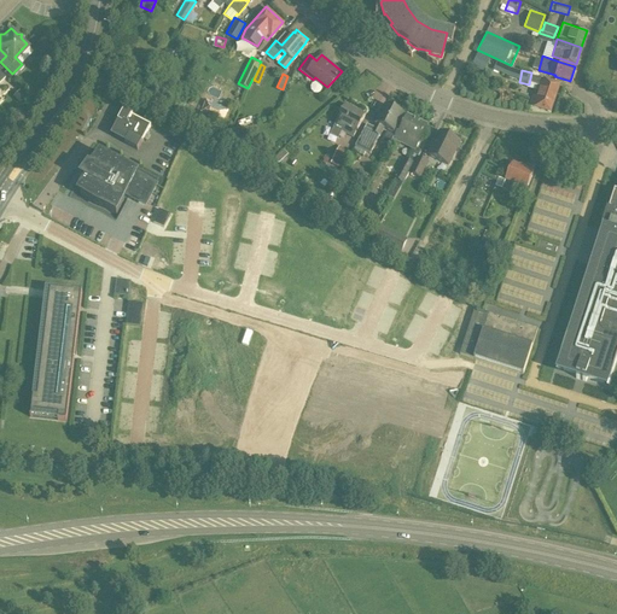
[(217,75),(204,93),(216,103),(230,83),(217,75)]
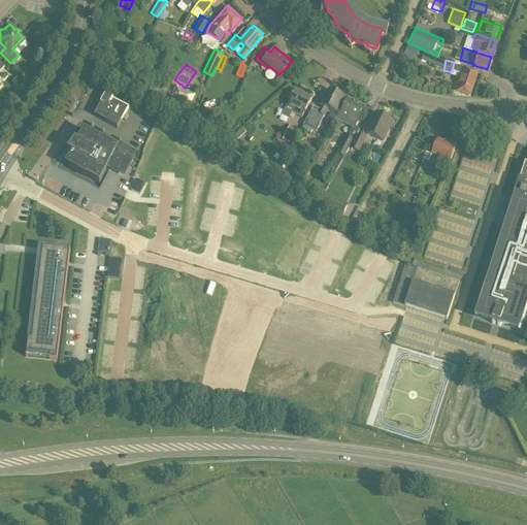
[(469,94),(478,71),(460,65),(453,88),(469,94)]
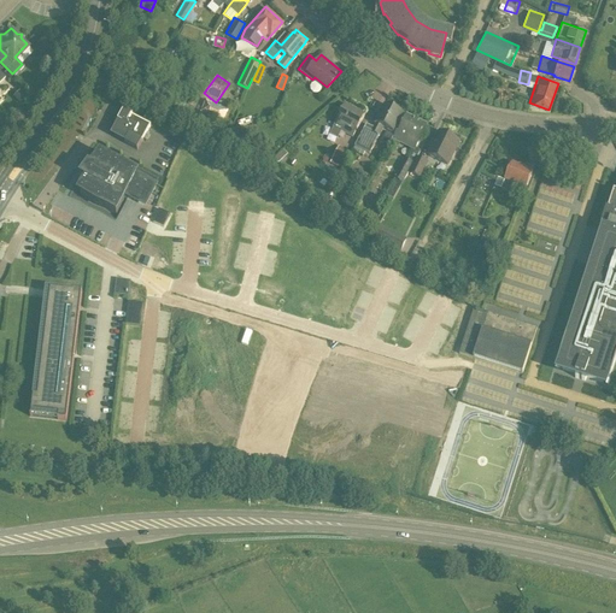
[(351,135),(364,112),(344,102),(328,131),(335,134),(338,128),(351,135)]
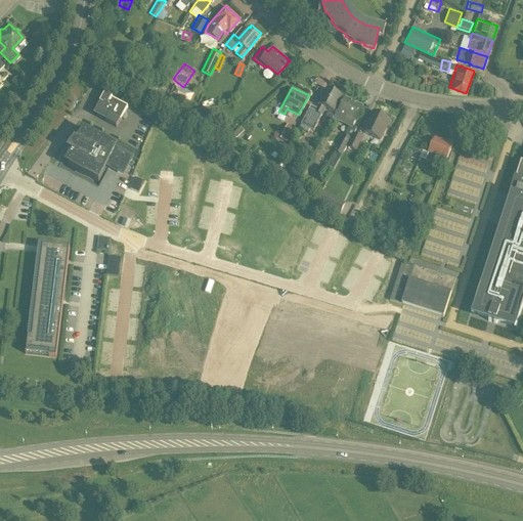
[(334,111),(342,95),(325,87),(314,110),(308,106),(299,126),(303,128),(305,125),(313,129),(320,114),(321,114),(325,106),(334,111)]
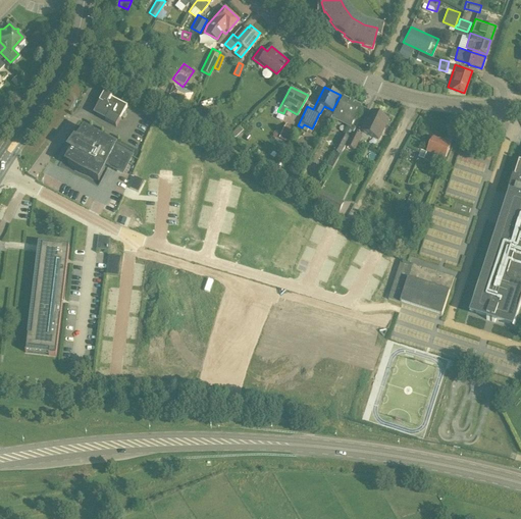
[(187,88),(181,100),(188,102),(193,91),(187,88)]
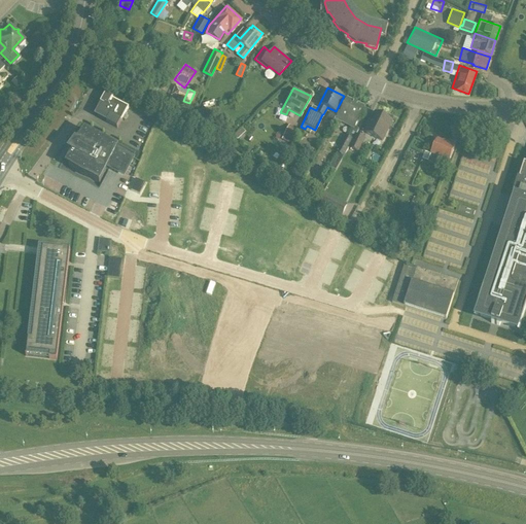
[(116,126),(128,104),(104,92),(100,101),(103,103),(98,112),(107,117),(105,120),(116,126)]
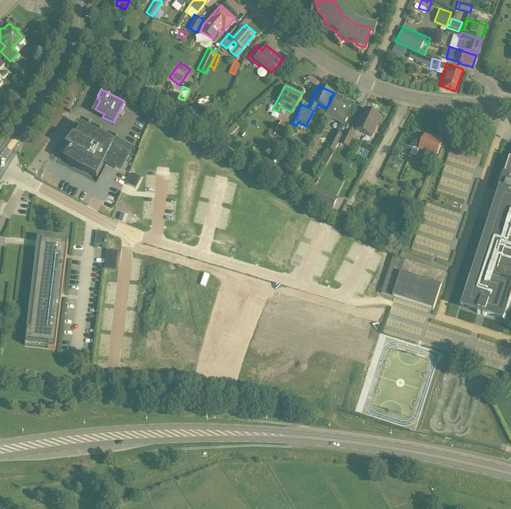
[(343,122),(353,102),(337,94),(330,109),(328,108),(322,121),(326,123),(329,121),(331,116),(343,122)]
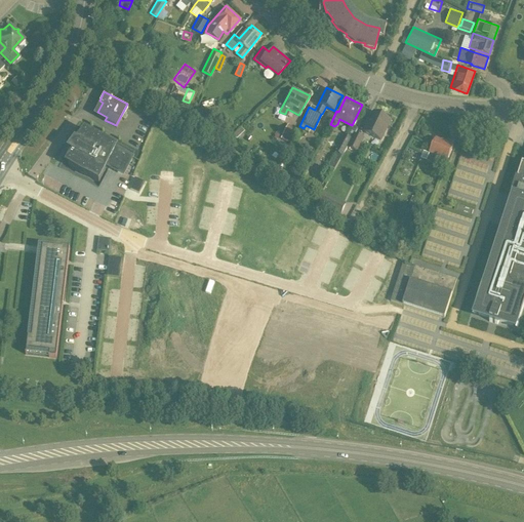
[(379,137),(390,118),(373,110),(363,129),(379,137)]
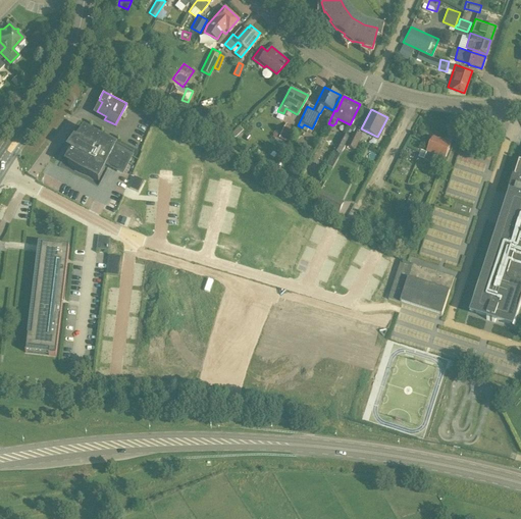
[(287,141),(295,126),(285,121),(278,136),(287,141)]
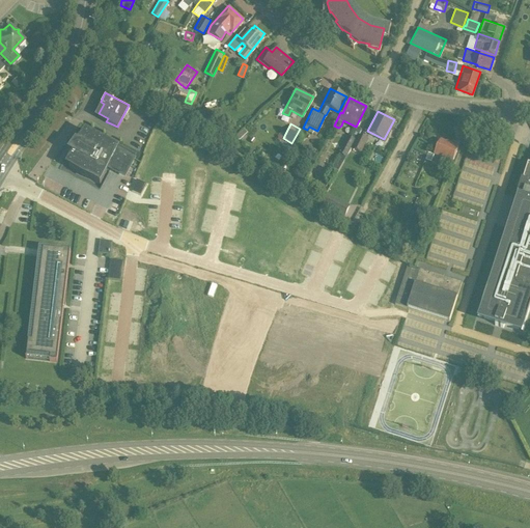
[(86,132),(72,150),(75,151),(67,164),(99,181),(107,165),(116,148),(86,132)]
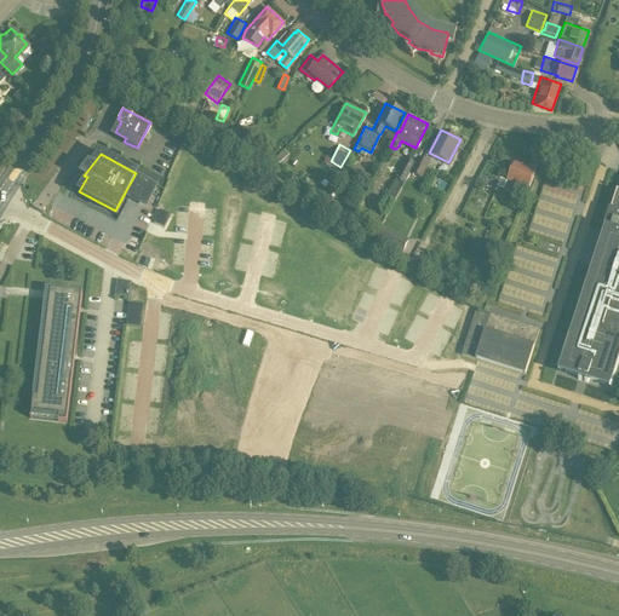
[(402,182),(414,161),(406,156),(394,177),(402,182)]
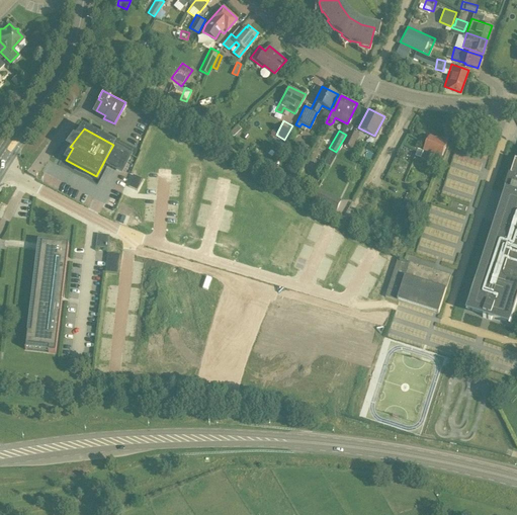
[(351,147),(357,134),(349,131),(343,143),(351,147)]
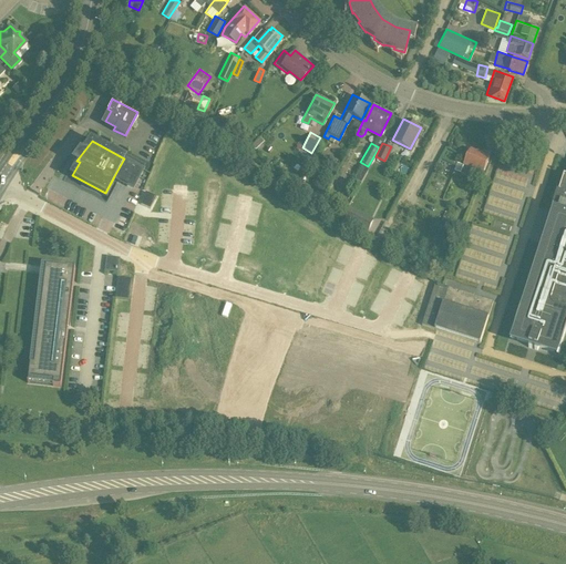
[(480,176),(489,156),(469,147),(462,163),(471,166),(469,172),(480,176)]
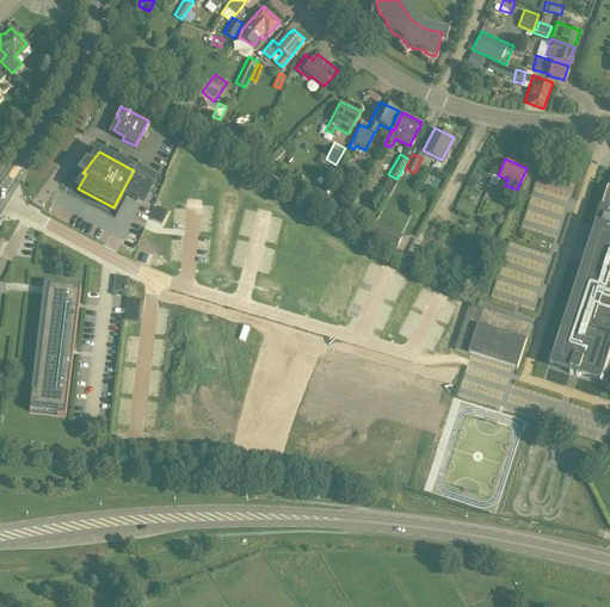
[(153,180),(134,171),(123,190),(142,199),(153,180)]
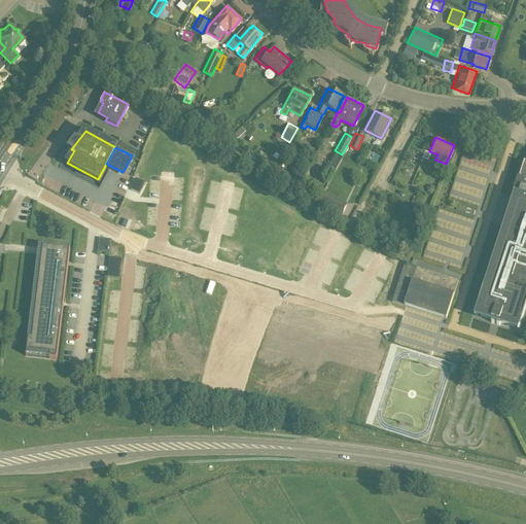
[(427,159),(429,151),(424,149),(421,156),(427,159)]
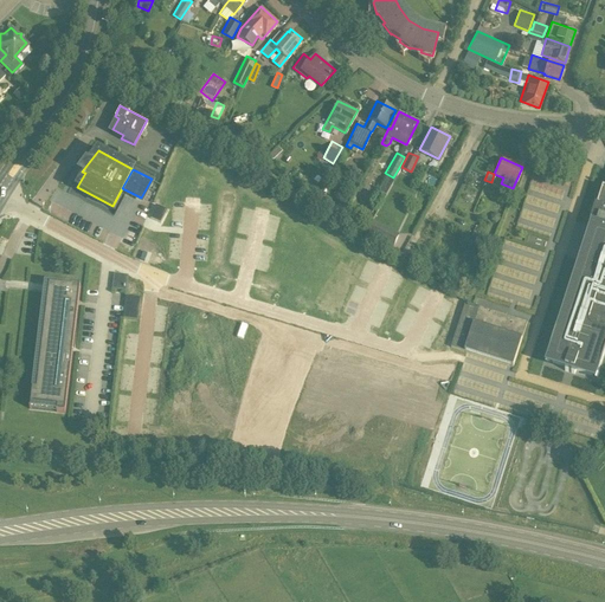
[(571,280),(546,358),(565,364),(564,368),(573,371),(575,368),(597,375),(604,348),(604,187),(602,186),(590,221),(571,280)]
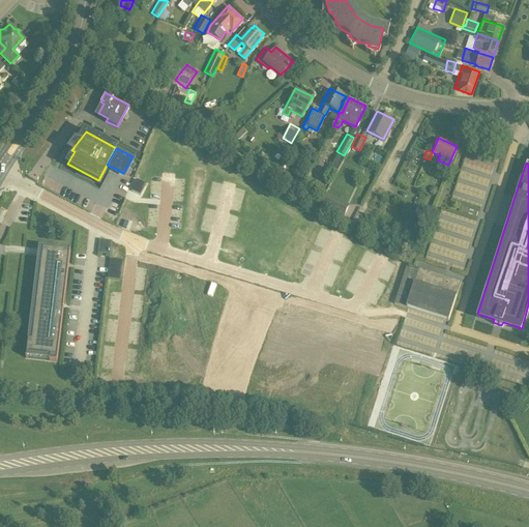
[(351,193),(356,181),(343,176),(338,187),(351,193)]
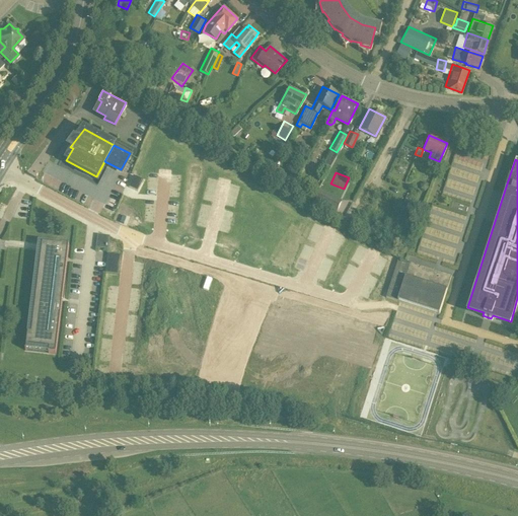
[(133,173),(128,185),(137,189),(142,177),(133,173)]
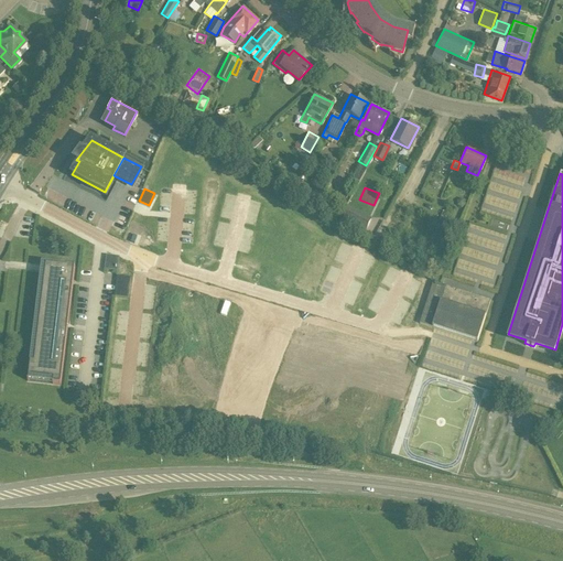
[(117,269),(118,254),(105,252),(104,267),(117,269)]
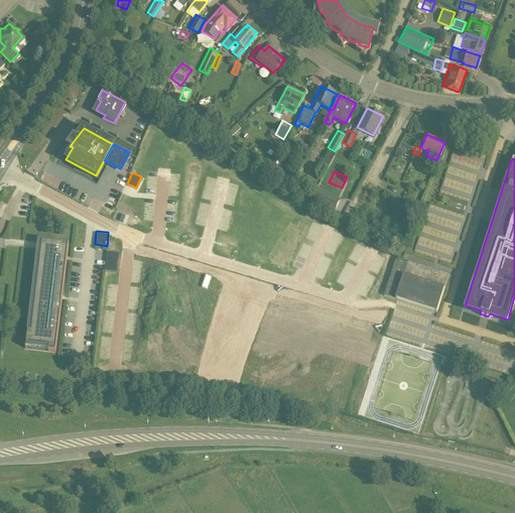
[(53,248),(40,246),(30,329),(26,329),(24,346),(25,346),(26,342),(47,345),(46,349),(54,350),(67,241),(59,241),(59,242),(54,242),(53,248)]
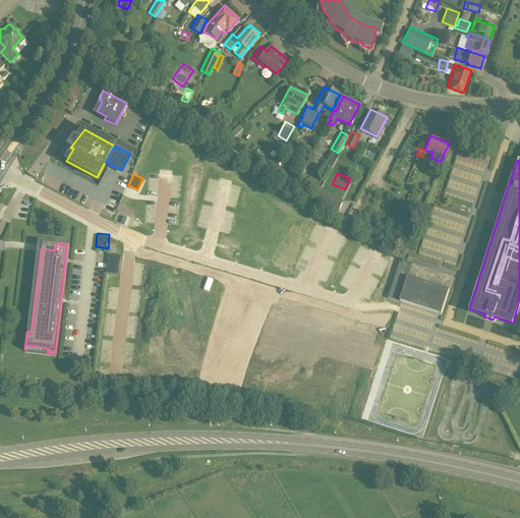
[(117,273),(120,254),(108,252),(105,272),(117,273)]
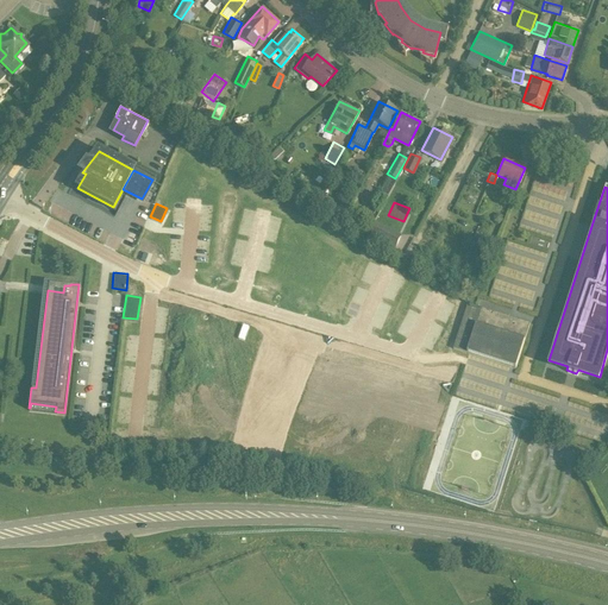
[(469,353),(521,366),(528,335),(477,322),(469,353)]
